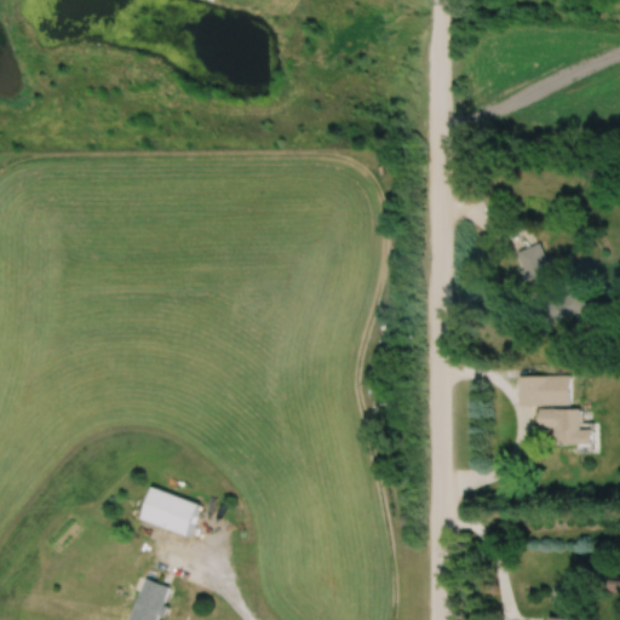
[(516,251),(538,326),(586,311),(580,291),(557,297),(541,244),(516,251)]
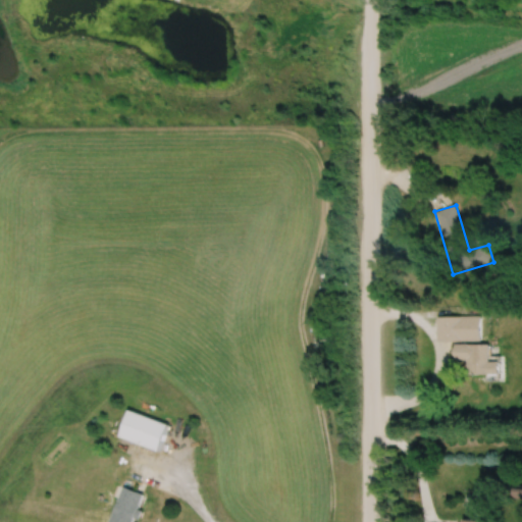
[(436,317),(436,342),(460,342),(460,317),(436,317)]
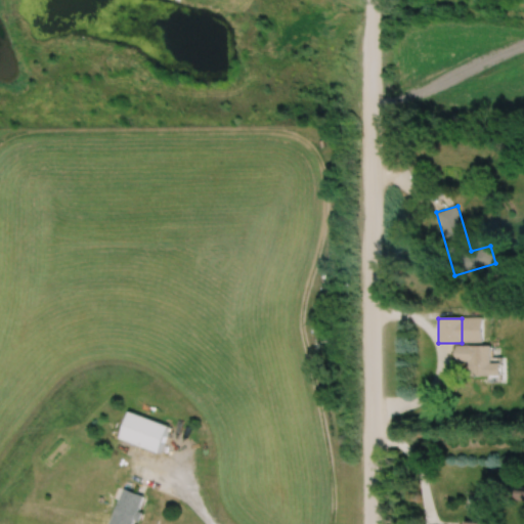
[(491,346),(455,346),(455,361),(469,361),(469,376),(491,376),(491,346)]
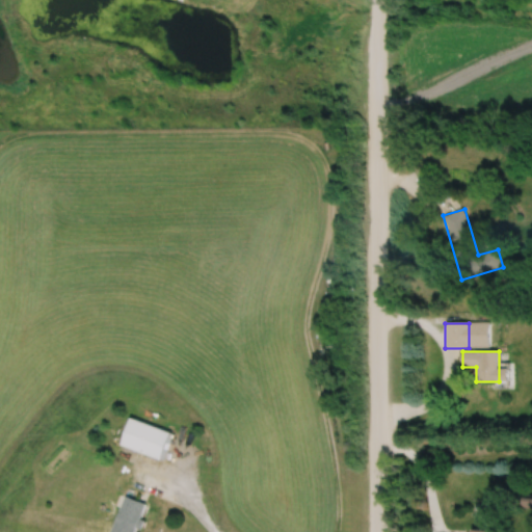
[(171,432),(132,418),(121,446),(160,460),(171,432)]
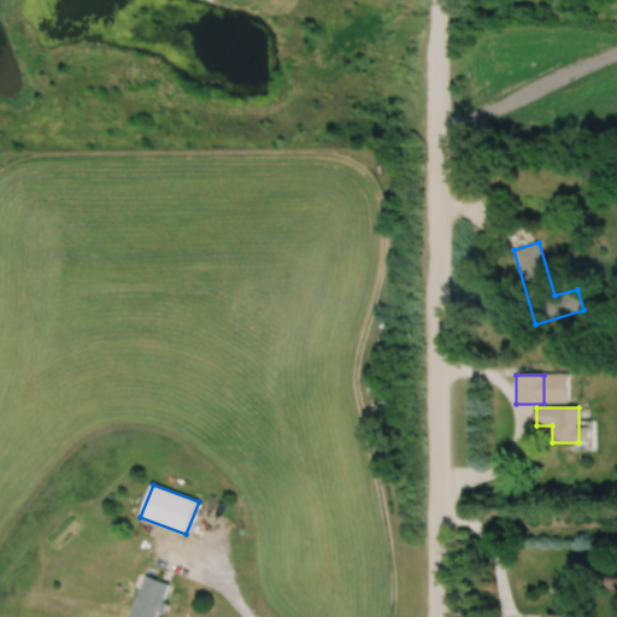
[(156,616),(166,583),(142,576),(129,616),(156,616)]
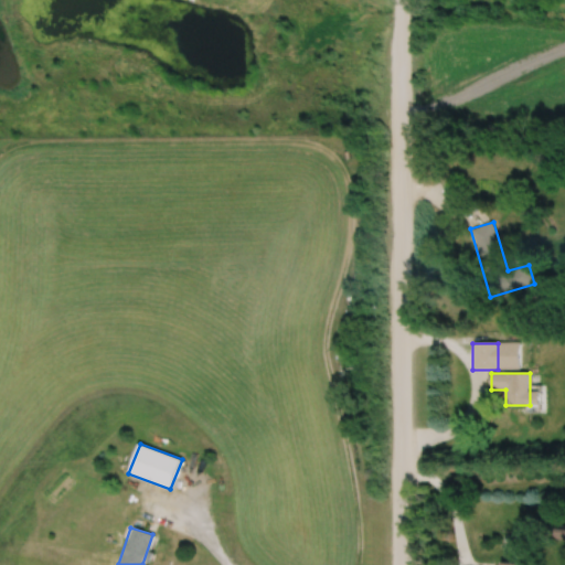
All buildings are outlined.
